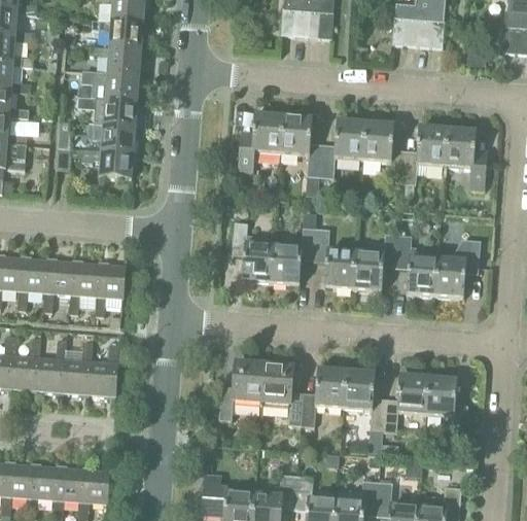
[(0,0),(0,12),(18,14),(36,15),(37,5),(19,4),(19,0),(0,0)]
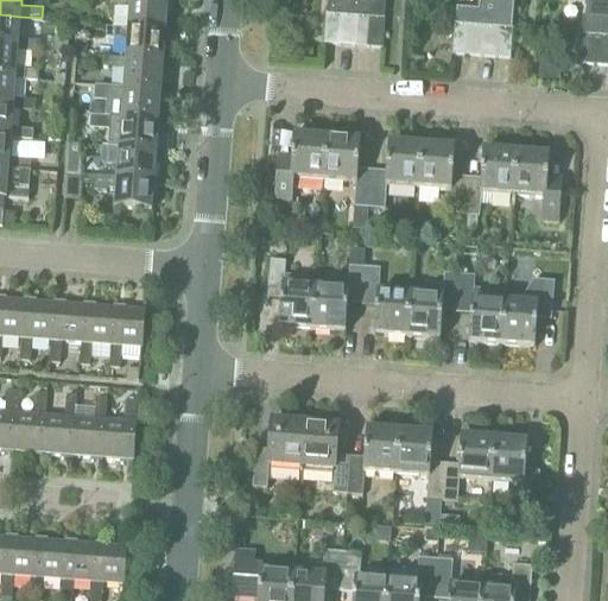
[(108,0),(108,5),(130,6),(127,24),(166,27),(169,0),(108,0)]
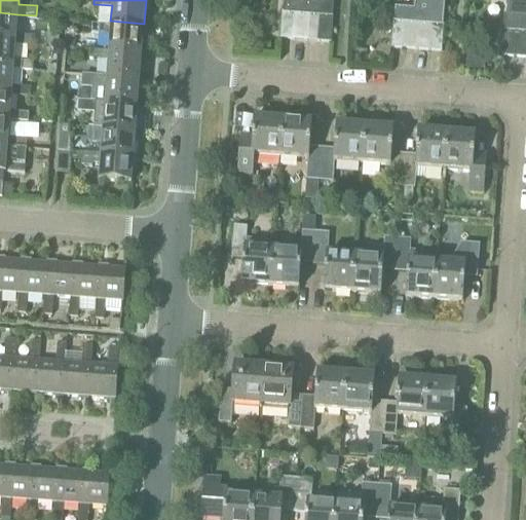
[(296,12),(308,13),(321,14),(334,14),(334,12),(333,12),(334,0),(285,0),(284,8),(283,8),(283,11),(296,12)]
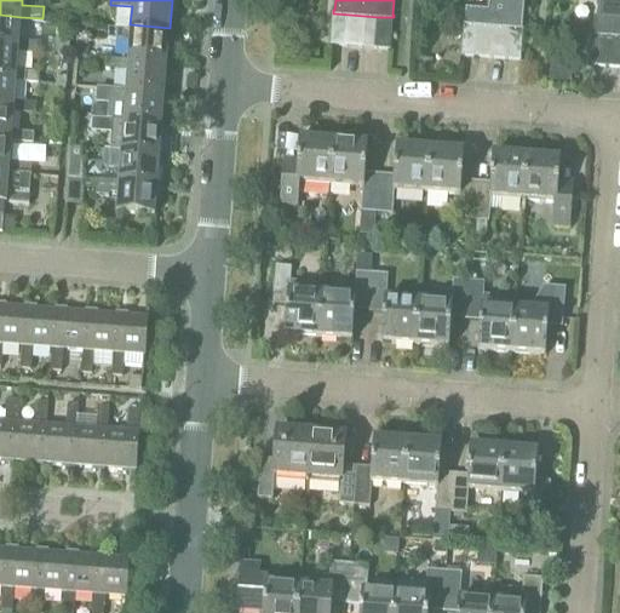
[(523,24),(524,0),(487,0),(487,6),(465,4),(464,23),(480,24),(494,24),(509,26),(523,27),(523,24)]
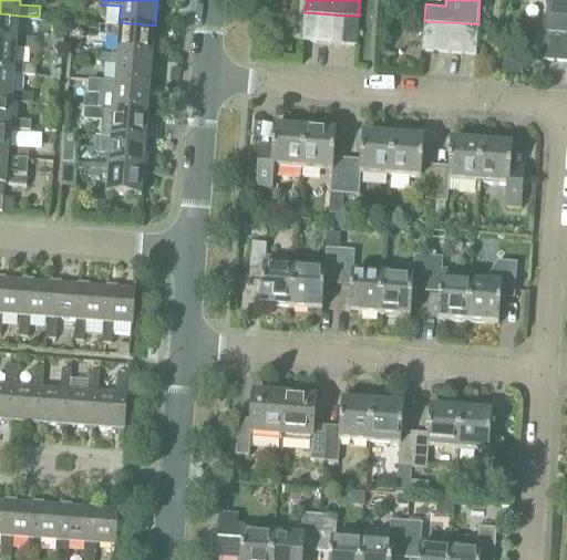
[(543,31),(557,32),(566,32),(566,0),(548,0),(547,13),(545,13),(544,28),(543,28),(543,31)]
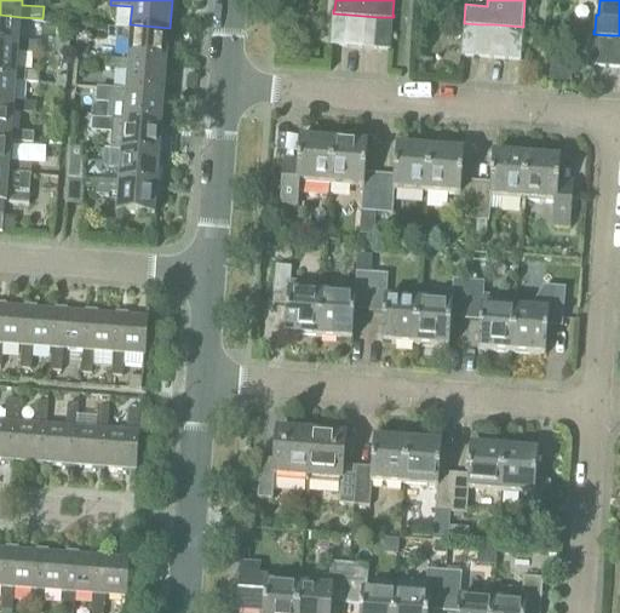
[(346,43),(349,15),(333,13),(331,41),(346,43)]
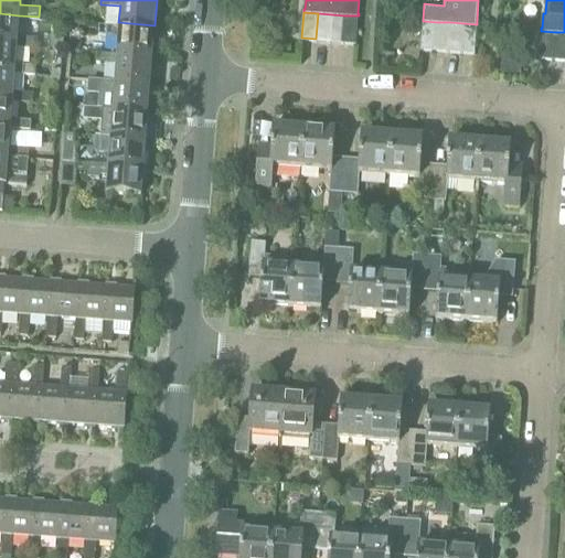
[(19,15),(0,13),(0,41),(17,43),(19,15)]
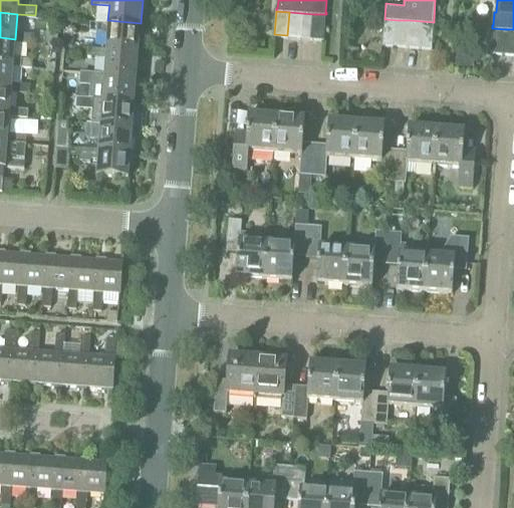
[(287,35),(299,36),(301,13),(289,12),(287,35)]
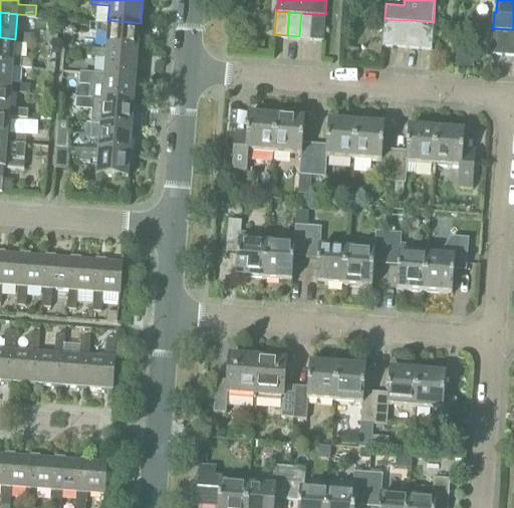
[(311,37),(313,14),(301,13),(299,36),(311,37)]
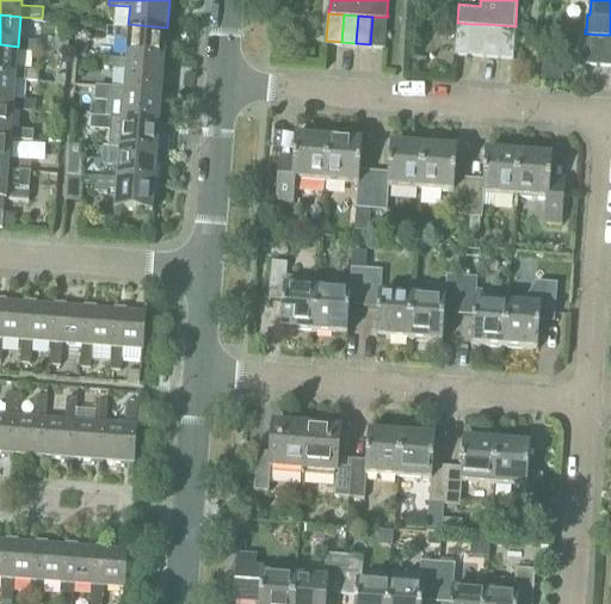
[(388,17),(372,17),(370,44),(386,45),(388,17)]
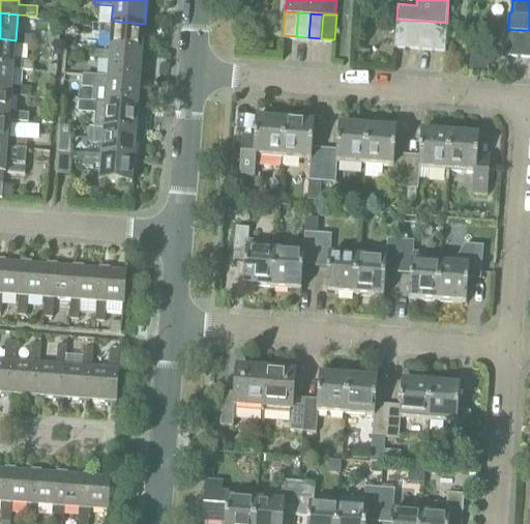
[(110,48),(143,50),(145,24),(111,21),(93,20),(92,30),(111,32),(110,48)]
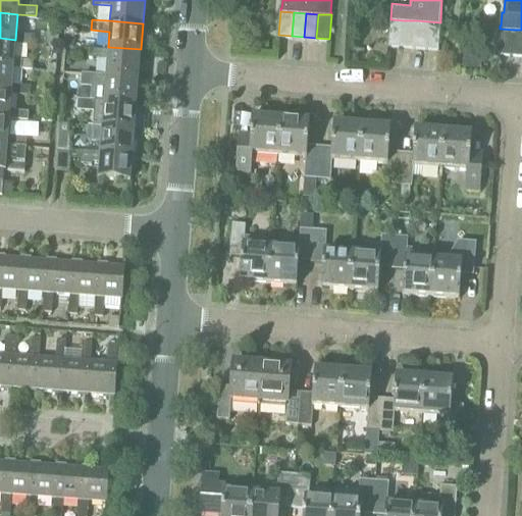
[(402,44),(404,20),(390,19),(388,43),(402,44)]
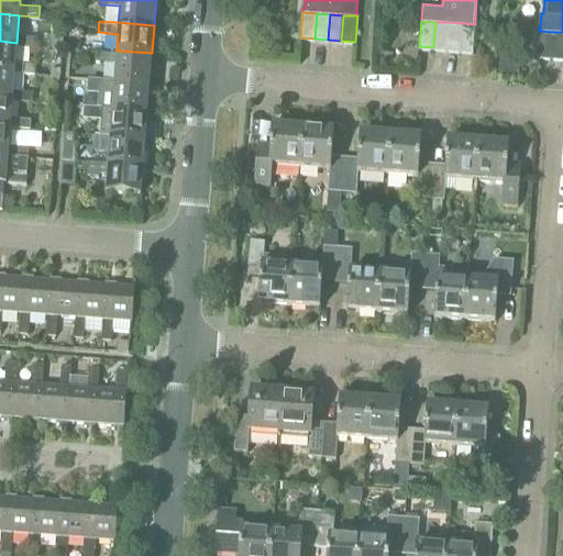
[(433,47),(446,48),(449,22),(435,22),(433,47)]
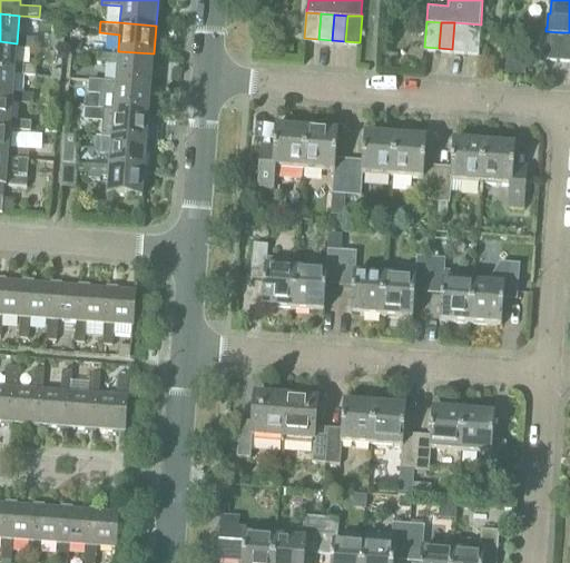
[(465,50),(468,23),(454,22),(452,49),(465,50)]
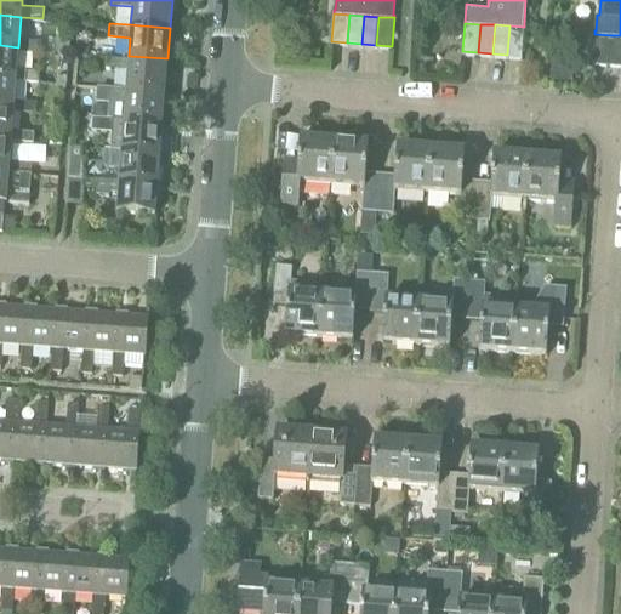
[(524,27),(510,26),(507,55),(522,56),(524,27)]
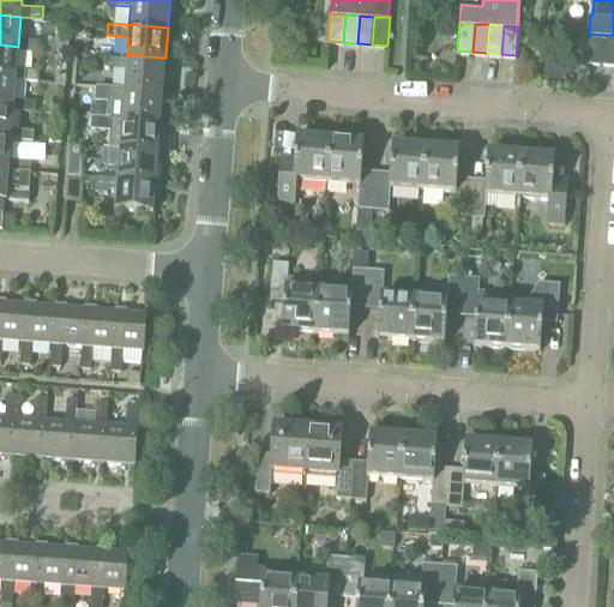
[(601,62),(603,35),(588,34),(585,61),(601,62)]
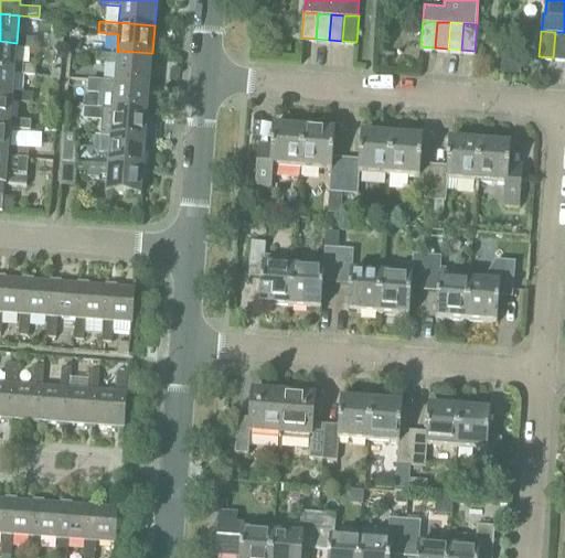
[(553,57),(564,57),(564,32),(555,32),(553,57)]
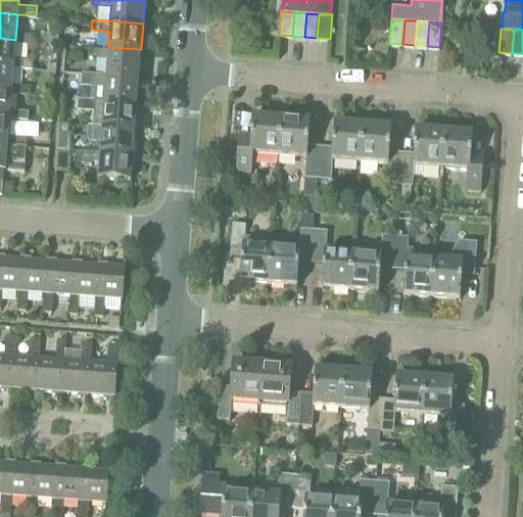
[(24,32),(24,40),(34,41),(35,33),(24,32)]
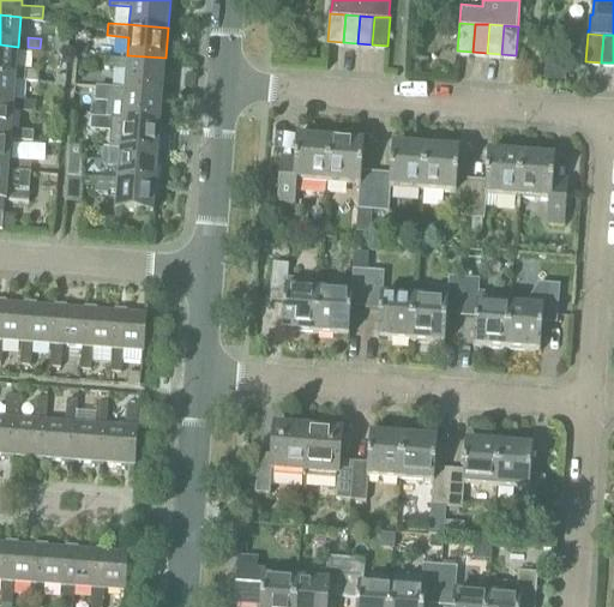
[(0,44),(0,76),(16,77),(38,78),(38,68),(17,66),(18,47),(0,44)]
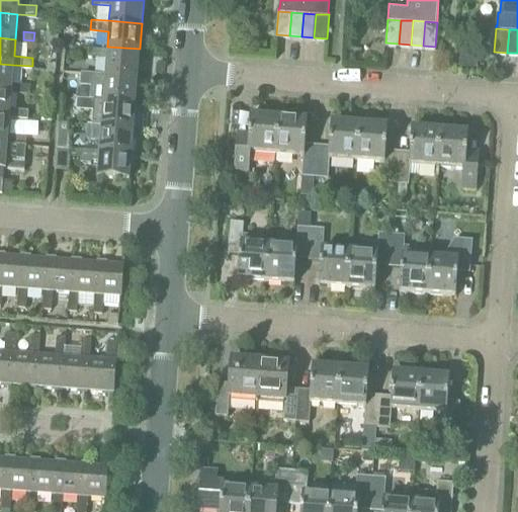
[(89,45),(88,54),(99,55),(100,46),(89,45)]
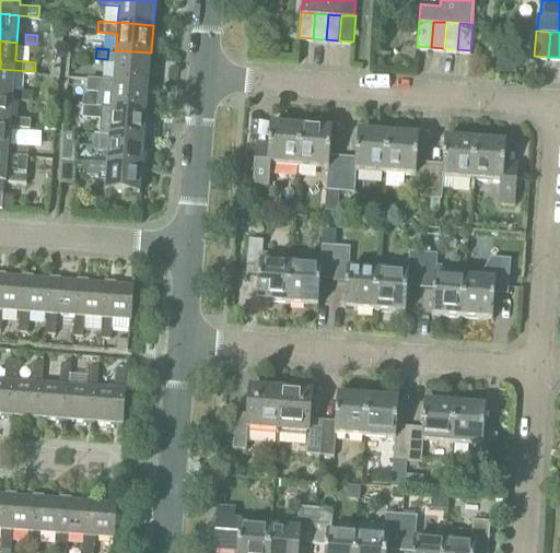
[(114,78),(149,80),(151,53),(116,50),(114,78)]
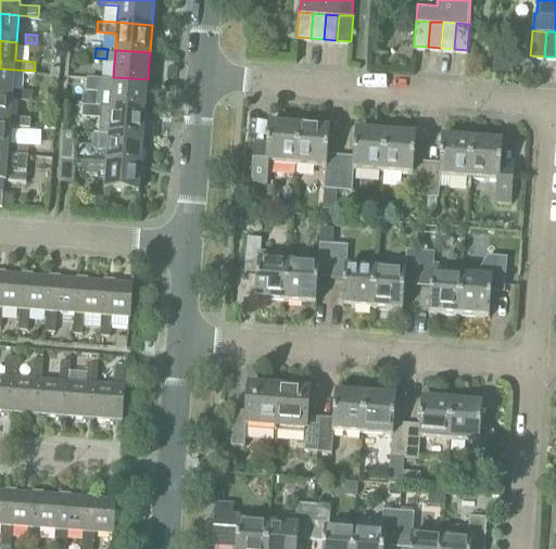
[(492,55),(492,68),(513,69),(513,55),(492,55)]
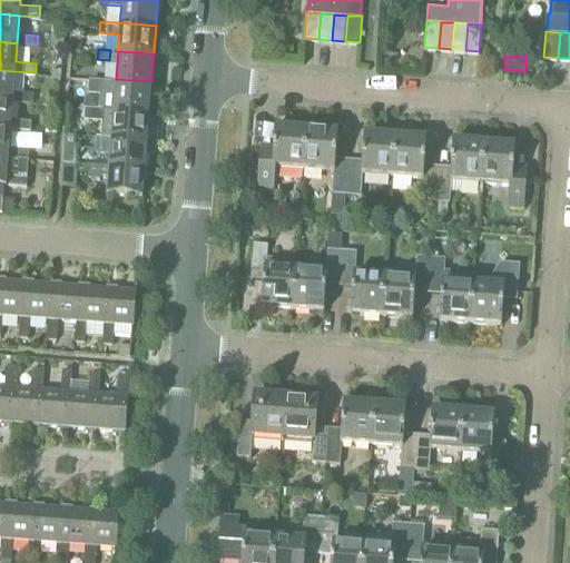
[(15,71),(0,70),(0,98),(13,99),(15,71)]
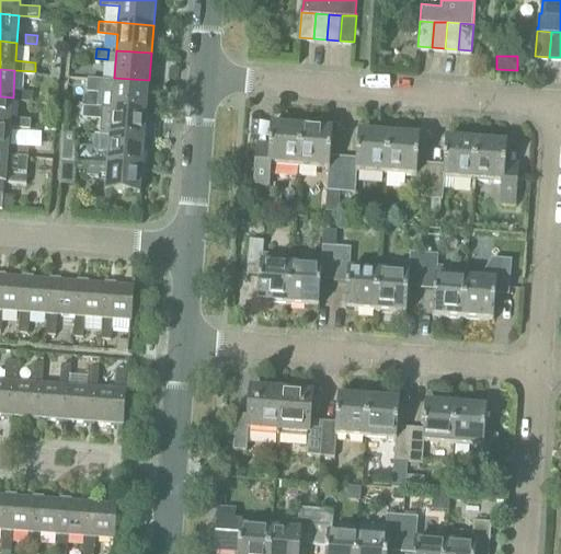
[(112,106),(147,108),(149,80),(114,78),(112,106)]
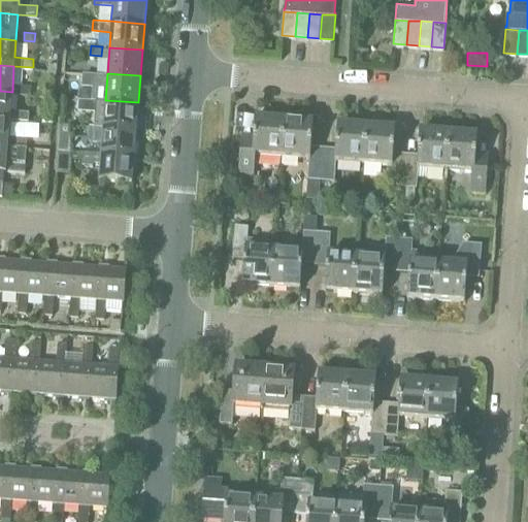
[(31,85),(21,84),(20,93),(31,94),(31,85)]
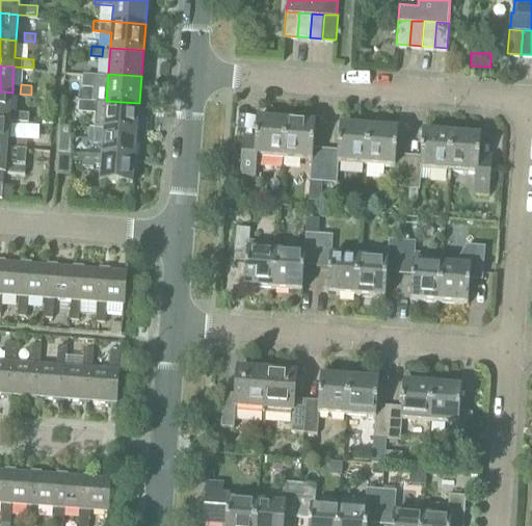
[(0,91),(0,117),(10,120),(29,121),(29,111),(10,109),(12,93),(0,91)]
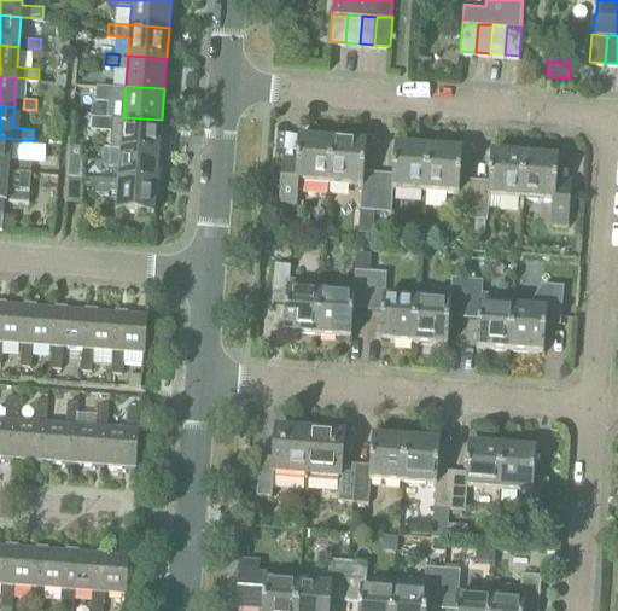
[(121,147),(159,151),(162,120),(123,117),(92,115),(91,127),(111,128),(110,146),(110,147),(121,147)]
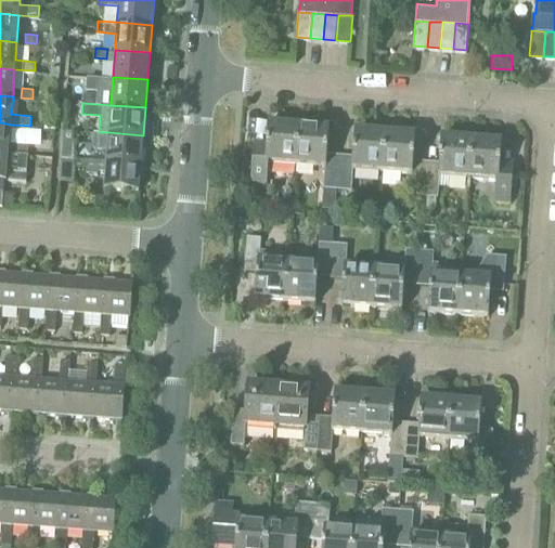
[(267,159),(295,161),(298,122),(269,120),(267,146),(254,145),(252,180),(266,181),(267,159)]
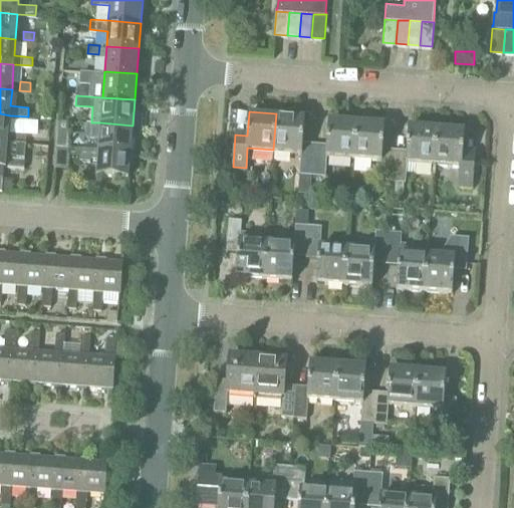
[(9,132),(10,115),(0,113),(0,139),(8,140),(9,132)]
